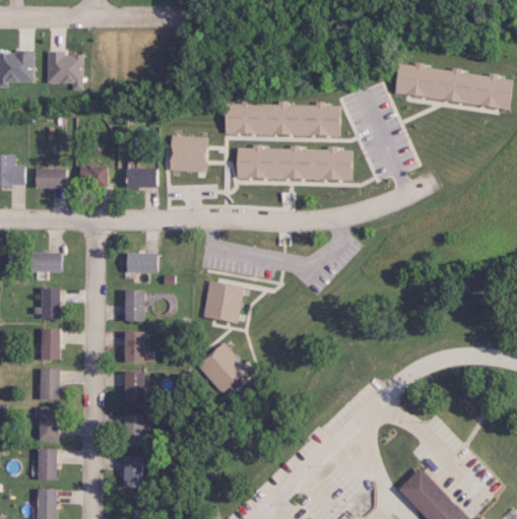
[(35,53),(0,52),(0,64),(0,86),(10,87),(10,82),(35,82),(35,53)]
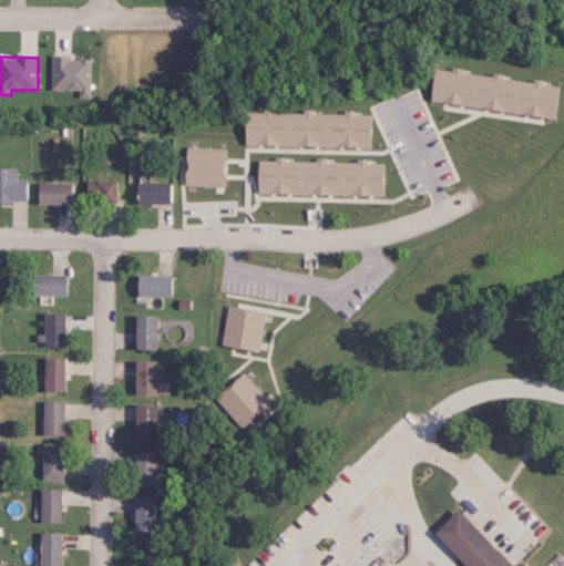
[(81,98),(91,99),(92,58),(53,58),(53,90),(81,91),(81,98)]
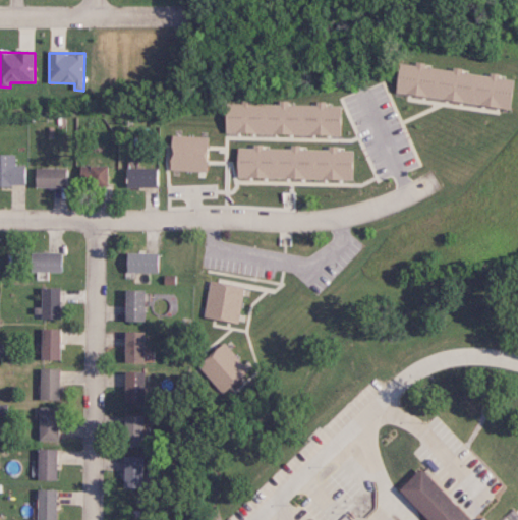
[(509,109),(513,79),(500,78),(500,76),(453,70),(453,71),(425,67),(426,64),(415,62),(415,65),(400,64),(396,95),(509,109)]
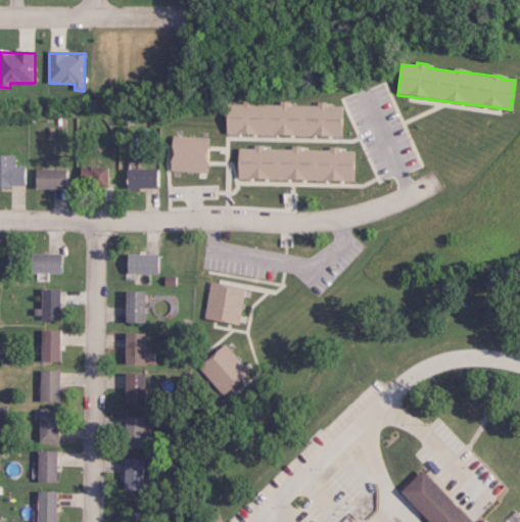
[(227,134),(342,136),(342,106),(329,106),(329,104),(292,104),(255,103),(255,100),(245,100),(245,104),(228,104),(227,134)]
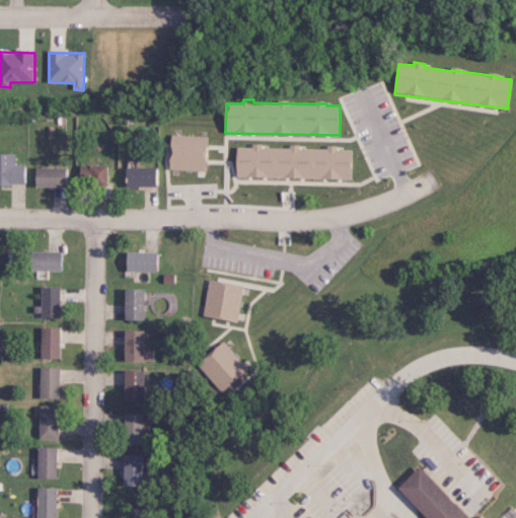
[(207,171),(208,137),(172,136),(170,170),(207,171)]
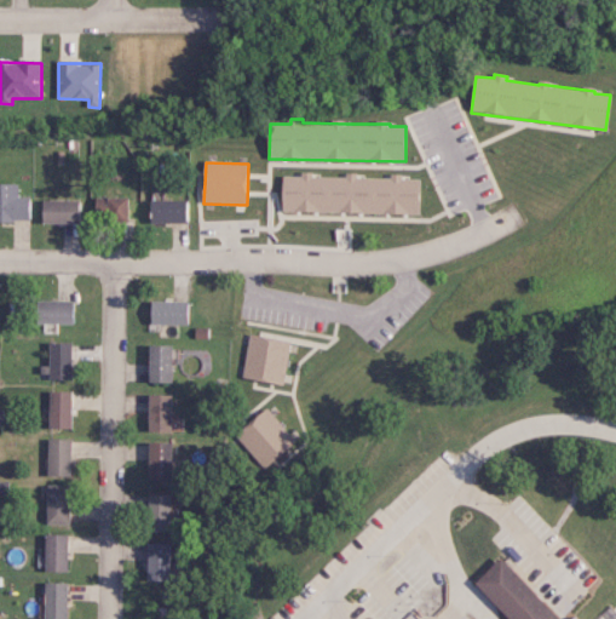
[(418,215),(419,178),(391,177),(391,178),(346,177),(346,178),(312,177),(312,173),(300,172),(300,177),(282,177),(281,212),(418,215)]
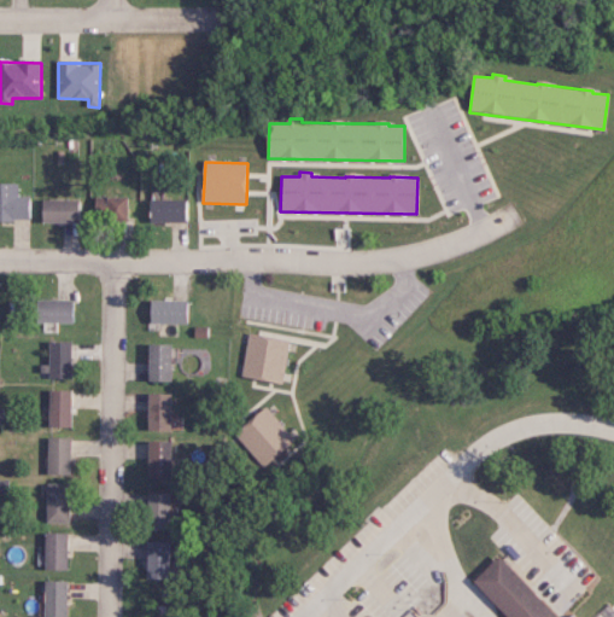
[(17,184),(0,182),(0,220),(34,221),(34,197),(17,197),(17,184)]
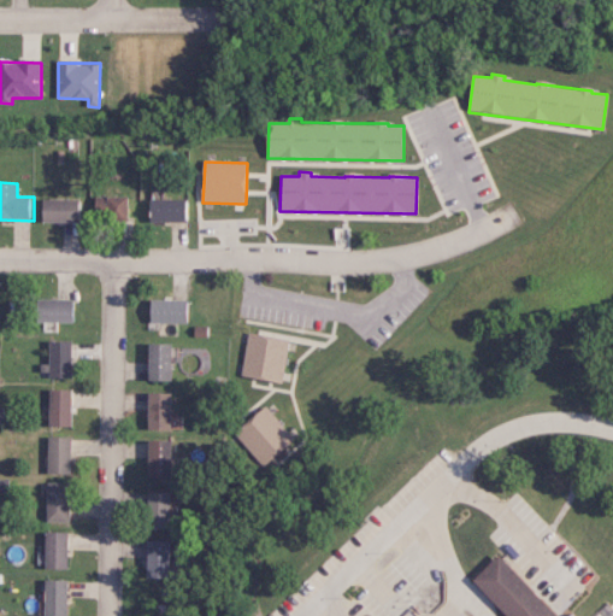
[(131,221),(133,198),(94,197),(94,220),(131,221)]
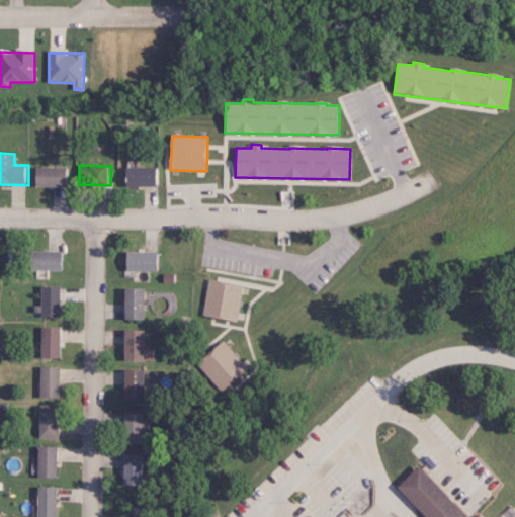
[(33,187),(70,187),(70,168),(33,168),(33,187)]
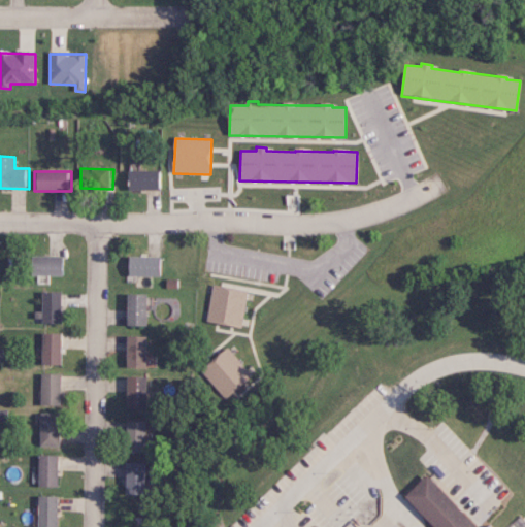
[(158,171),(127,171),(127,191),(158,191),(158,171)]
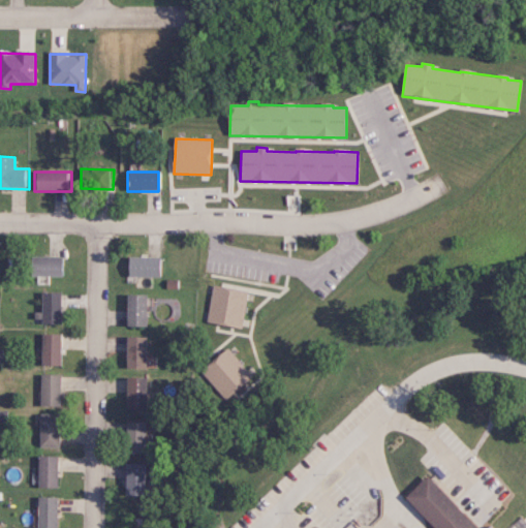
[(30,257),(30,276),(66,276),(66,257),(30,257)]
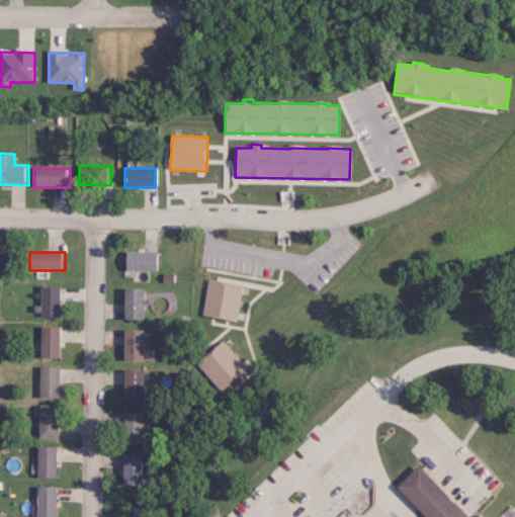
[(162,271),(162,252),(124,252),(124,271),(162,271)]
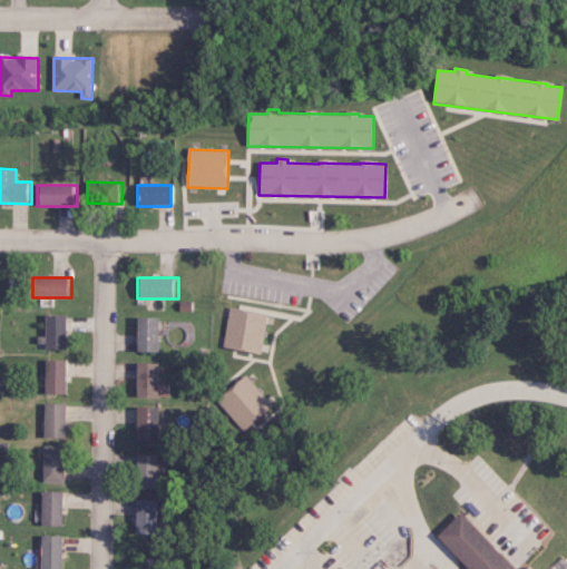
[(269,315),(232,307),(224,347),(262,354),(269,315)]
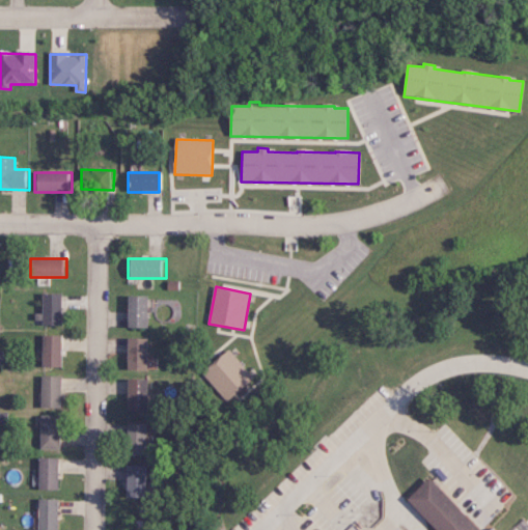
[(43,295),(42,325),(60,326),(61,295),(43,295)]
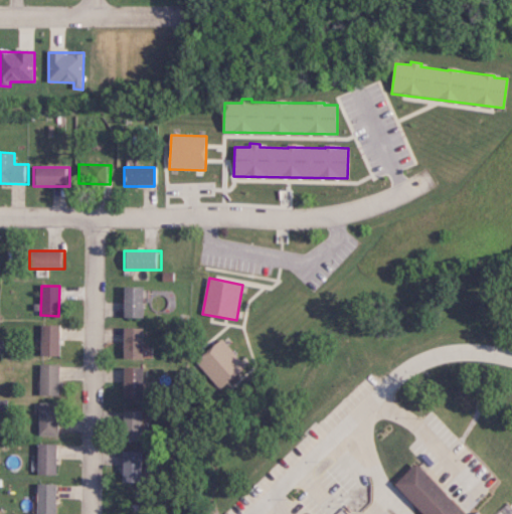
[(122,318),(142,318),(142,288),(122,288),(122,318)]
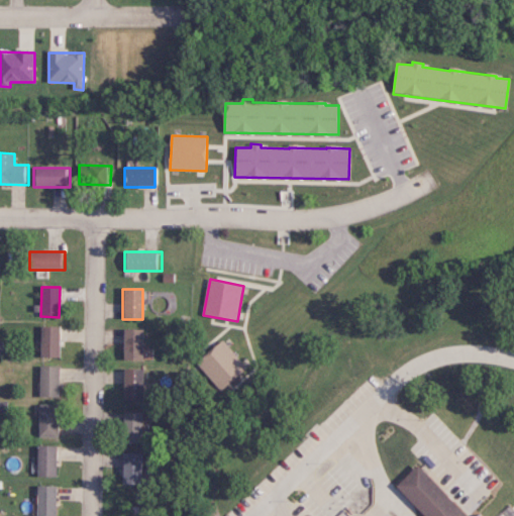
[(40,357),(60,357),(60,327),(40,327),(40,357)]
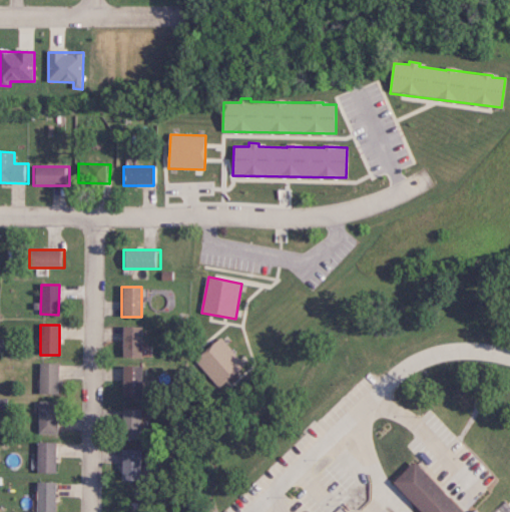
[(141,328),(122,328),(122,358),(140,358),(141,328)]
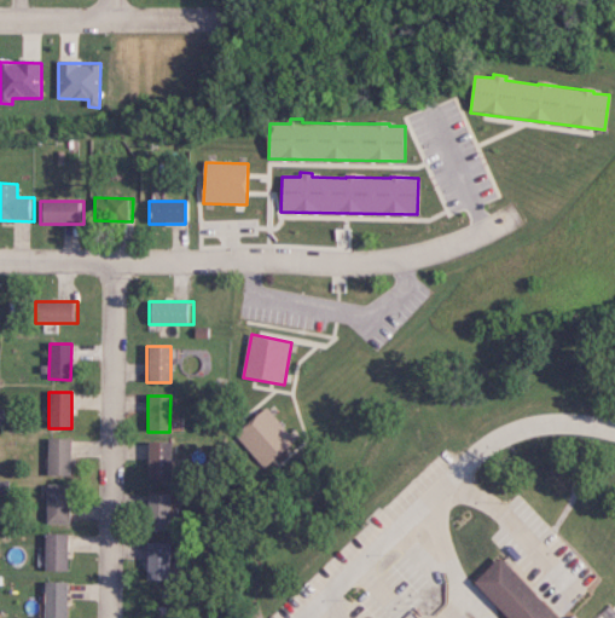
[(296,440),(266,408),(236,435),(266,468),(296,440)]
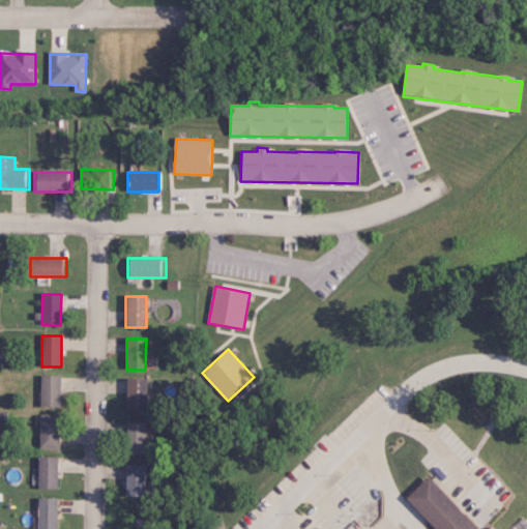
[(62,376),(41,376),(40,407),(62,408),(62,376)]
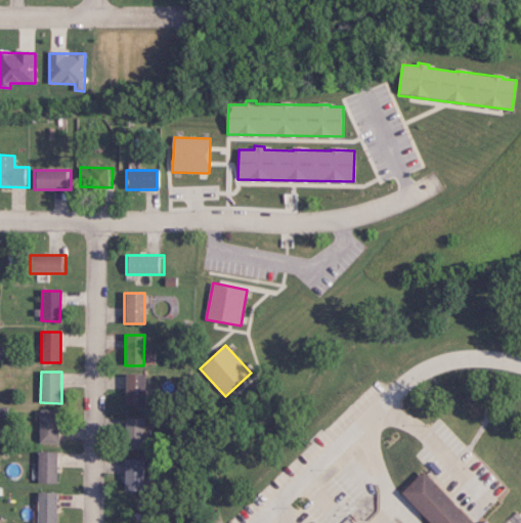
[(145,375),(125,375),(125,405),(145,405),(145,375)]
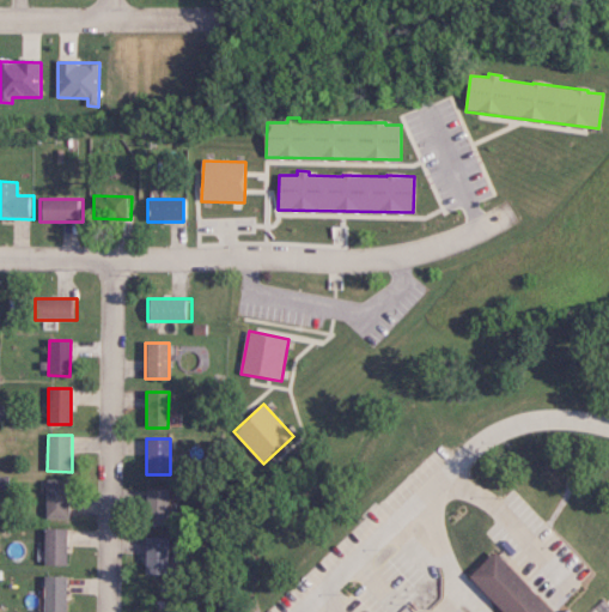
[(47,520),(68,519),(68,480),(47,480),(47,520)]
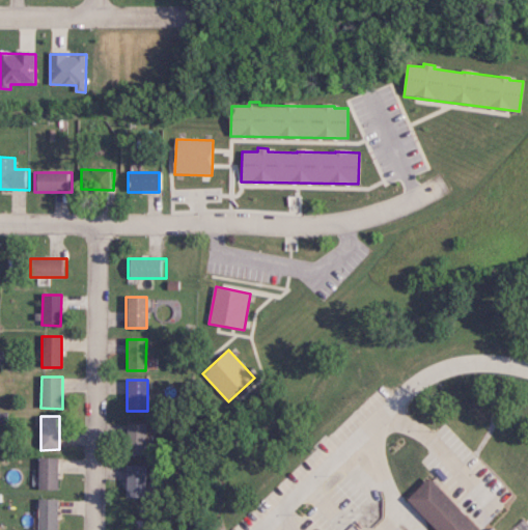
[(127,454),(146,454),(145,423),(127,423),(127,454)]
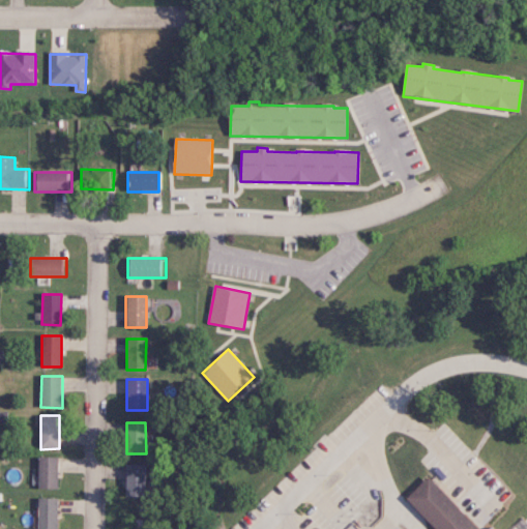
[(57,459),(38,458),(38,489),(57,489),(57,459)]
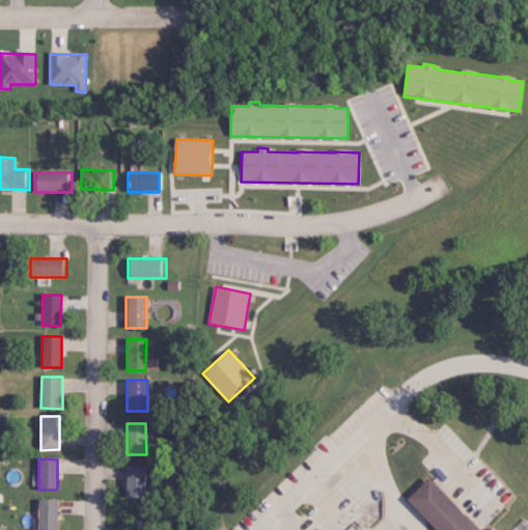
[(126,498),(144,499),(146,467),(127,467),(126,498)]
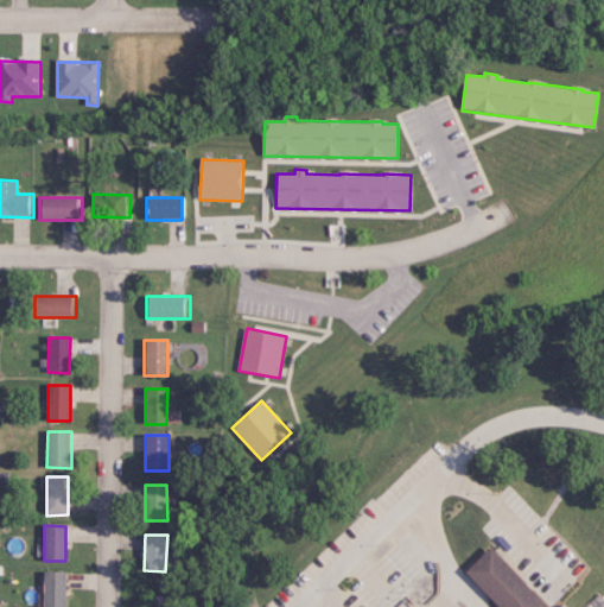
[(557,606),(484,551),(464,577),(502,606),(557,606)]
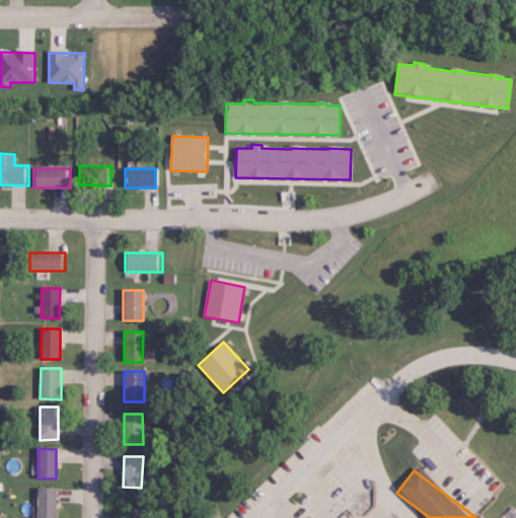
[(55,517),(56,489),(38,489),(37,517),(55,517)]
